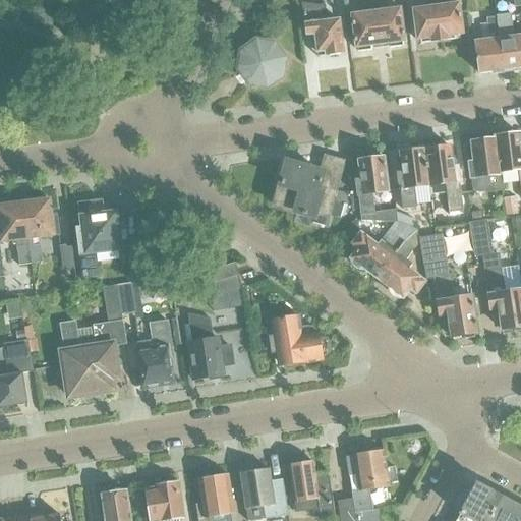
[(359,0),(361,11),(350,12),(354,48),(405,41),(400,6),(389,7),(387,0),(359,0)]
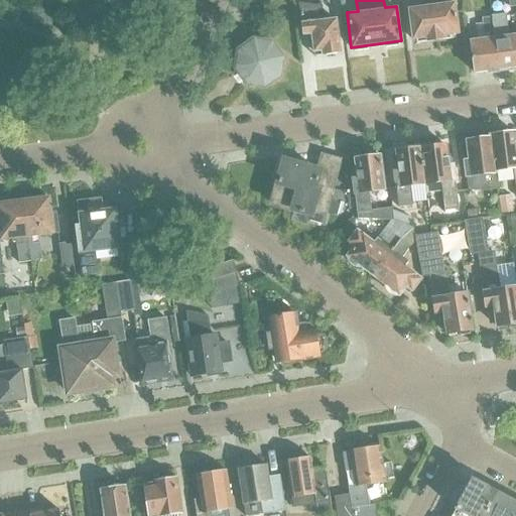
[(435,38),(429,0),(418,0),(419,5),(408,7),(412,38),(416,37),(416,41),(435,38)]
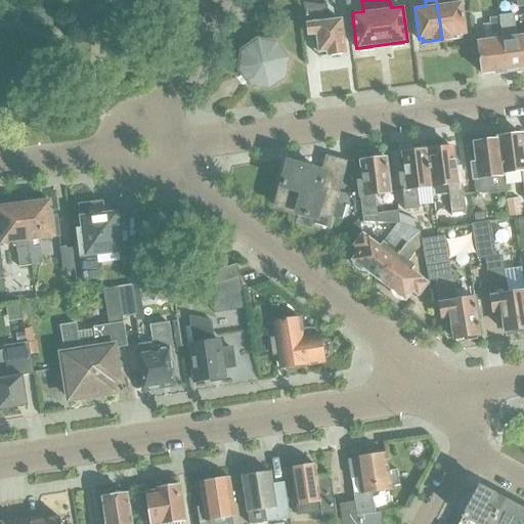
[(436,0),(442,39),(462,37),(462,33),(465,33),(461,1),(450,3),(449,0),(436,0)]
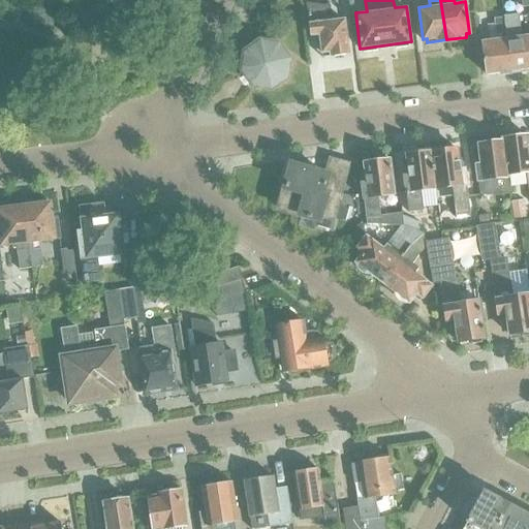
[(318,34),(321,57),(347,53),(342,19),(325,21),(324,9),(329,8),(329,2),(325,3),(306,2),(310,35),(318,34)]
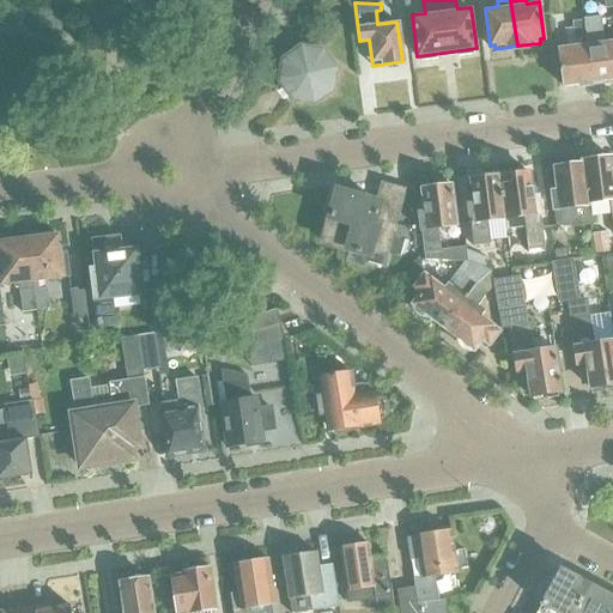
[(583,17),(582,17),(592,80),(612,77),(612,38),(604,40),(601,13),(583,16),(583,17)]
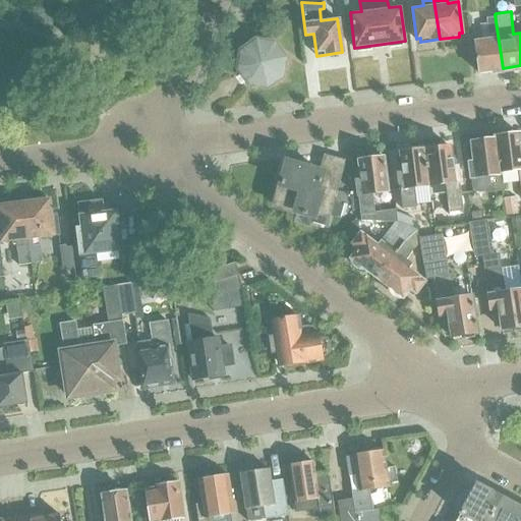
[(503,68),(495,14),(486,16),(488,38),(473,40),(478,72),(503,68)]
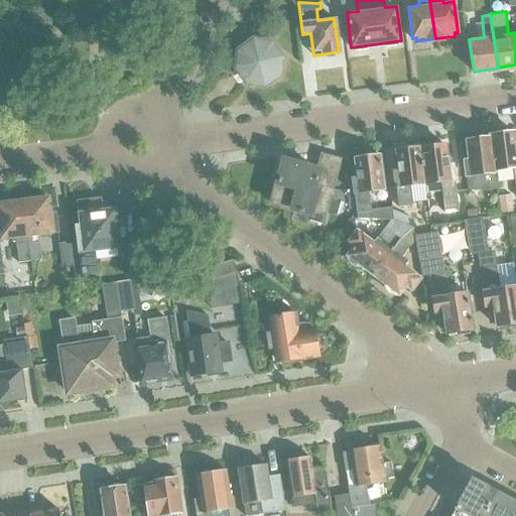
[(235,77),(234,77),(233,78),(239,86),(240,85),(240,84),(246,80),(248,83),(264,86),(277,76),(279,59),(270,46),(254,43),(241,53),(238,70),(240,73),(235,77)]
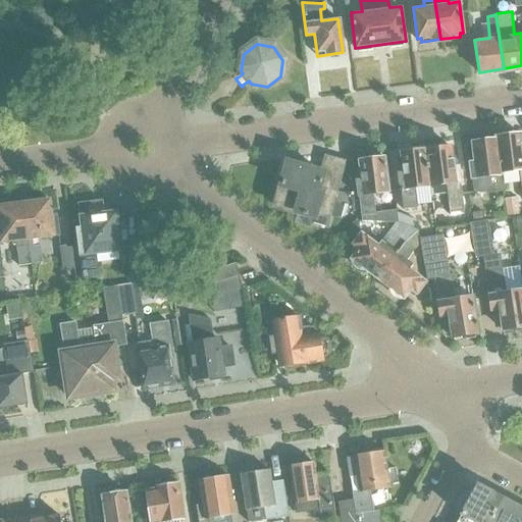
[(496,138),(501,171),(519,169),(521,194),(521,135),(521,133),(496,137),(496,138)]
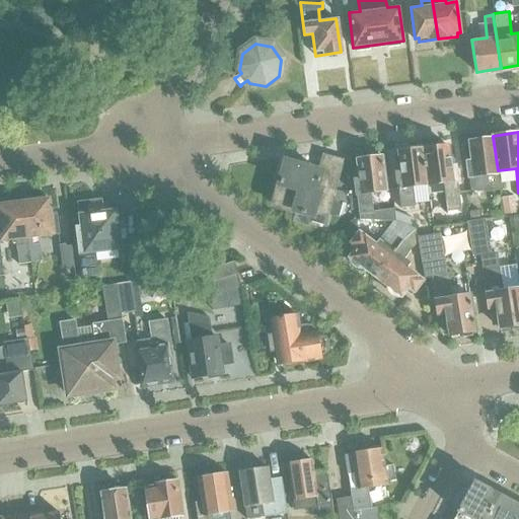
[(499,173),(498,170),(493,137),(469,140),(472,159),(466,160),(470,192),(485,190),(483,175),(499,173)]
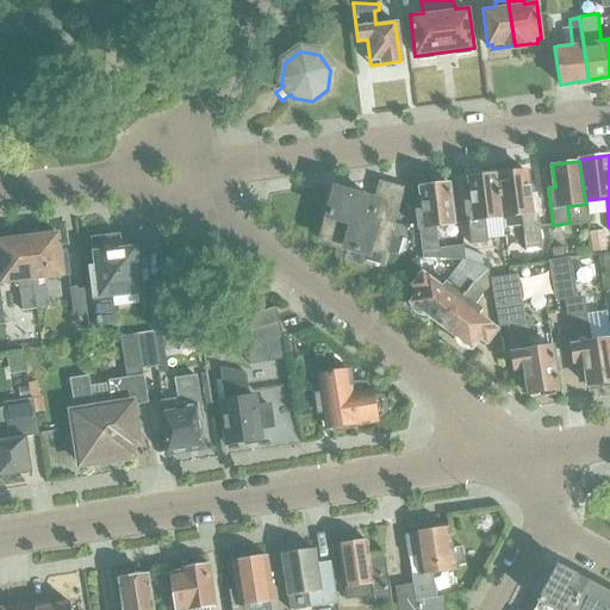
[(496,168),(503,215),(521,212),(526,248),(542,246),(536,194),(530,194),(528,170),(515,172),(515,166),(496,168)]
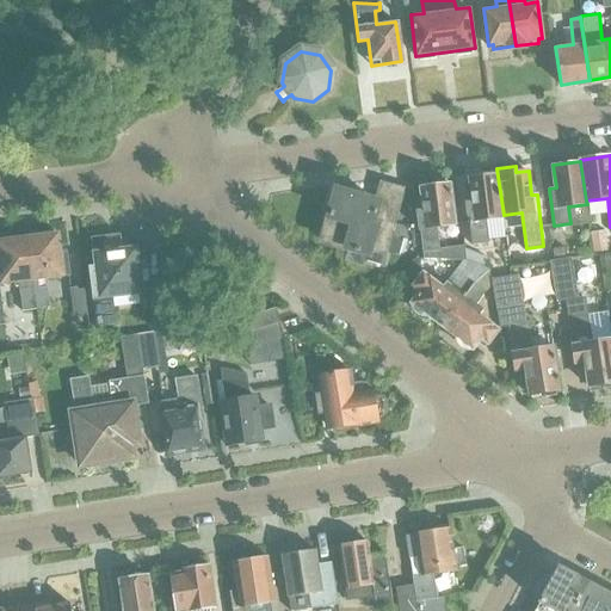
[(487,217),(504,215),(497,168),(481,171),(481,176),(469,177),(475,202),(468,203),(474,242),(491,240),(487,217)]
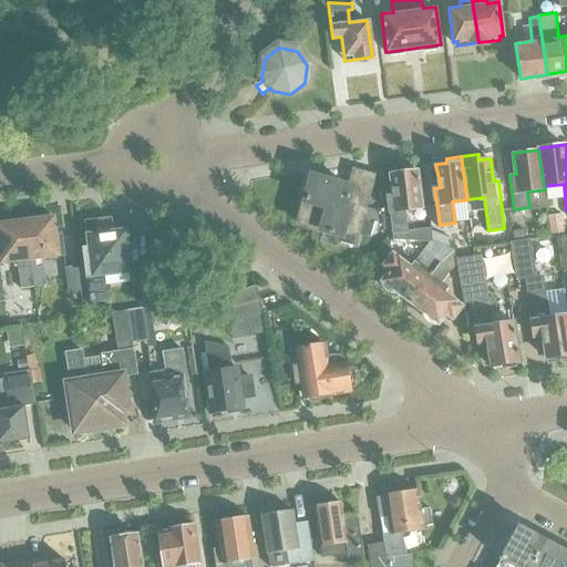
[(303,216),(301,223),(343,234),(344,230),(358,234),(374,174),(354,169),(350,186),(315,176),(309,194),(301,195),(297,210),(303,216)]
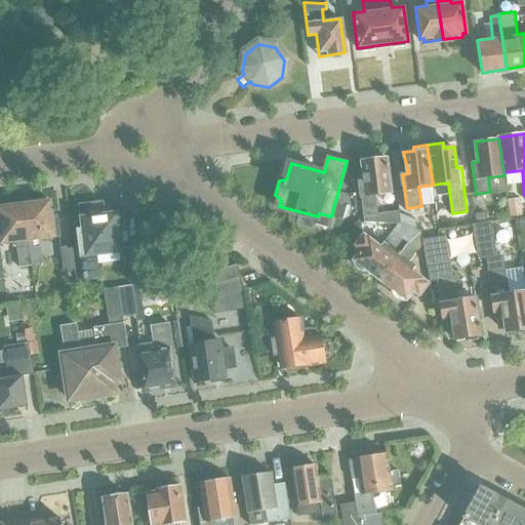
[(376,194),(392,192),(387,157),(362,161),(365,180),(360,182),(365,215),(378,213),(376,194)]
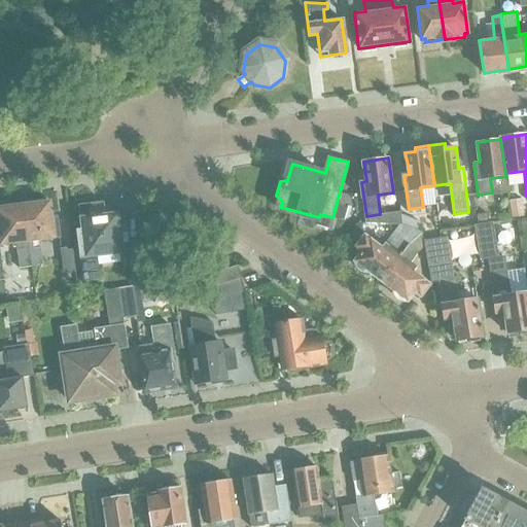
[(524,217),(522,199),(510,201),(512,218),(524,217)]
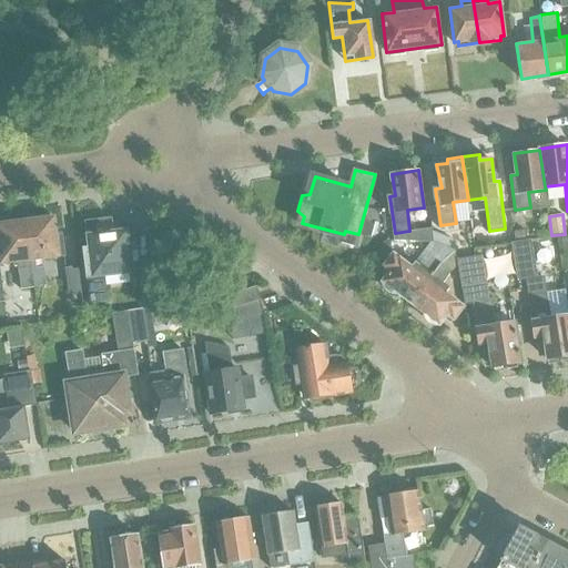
[(36,222),(24,223),(33,287),(44,286),(42,267),(40,269),(39,259),(63,256),(60,236),(54,237),(52,220),(49,220),(49,215),(34,216),(36,222)]
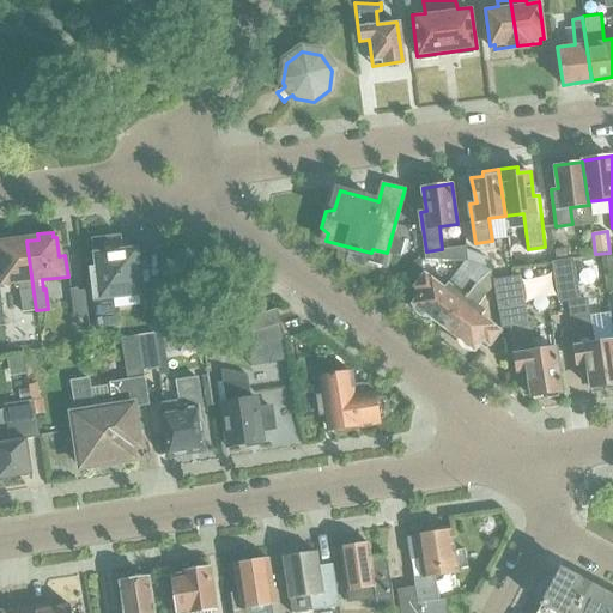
[(36,310),(26,241),(12,243),(12,237),(0,238),(0,284),(19,281),(20,292),(19,292),(22,313),(36,310)]
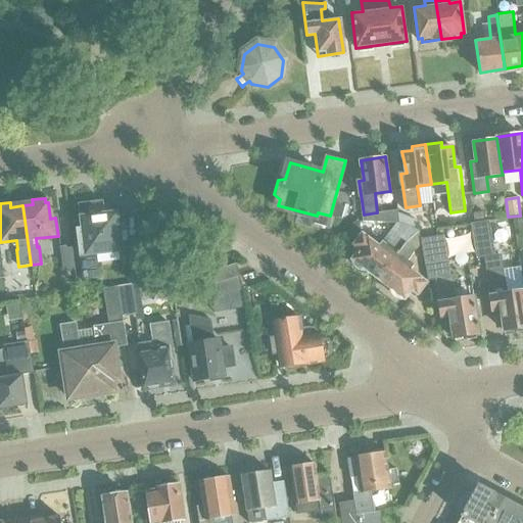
[(94,253),(120,250),(115,215),(102,216),(100,203),(79,205),(82,230),(77,231),(83,280),(97,278),(94,253)]
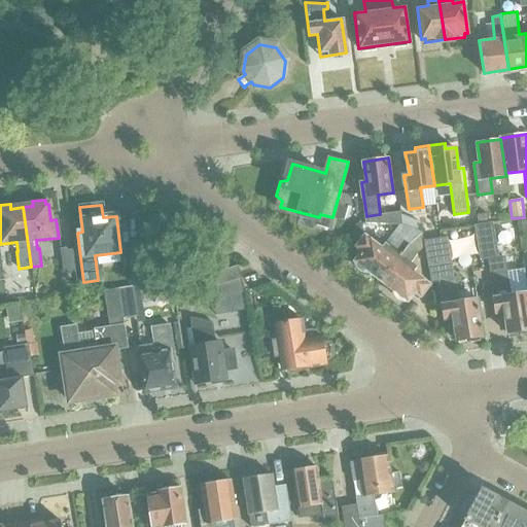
[(494,222),(476,224),(481,260),(499,257),(494,222)]
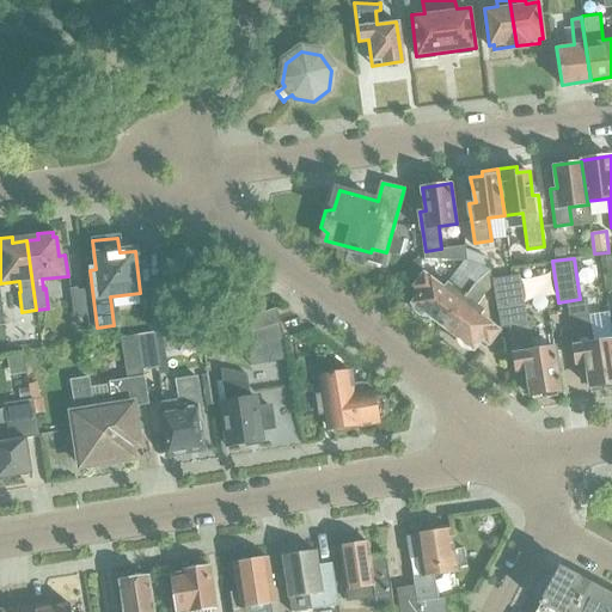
[(412,306),(412,307),(412,308),(412,310),(412,311),(414,312),(414,313),(414,314),(415,314),(416,316),(417,317),(418,317),(420,318),(421,318),(422,318),(423,318),(424,318),(426,318),(427,317),(428,317),(429,317),(429,316),(444,326),(476,283),(491,270),(472,263),(465,274),(458,283),(456,287),(448,282),(444,289),(424,274),(415,287),(422,292),(412,304),(412,305),(412,306)]
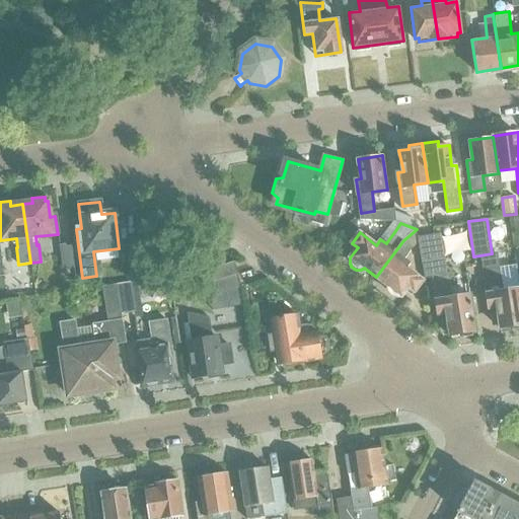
[(403,240),(376,277),(387,286),(387,288),(387,291),(388,294),(389,296),(391,297),(394,298),(396,298),(399,298),(401,297),(409,288),(415,292),(421,283),(421,279),(408,269),(412,264),(404,258),(413,247),(419,241),(417,229),(403,240)]
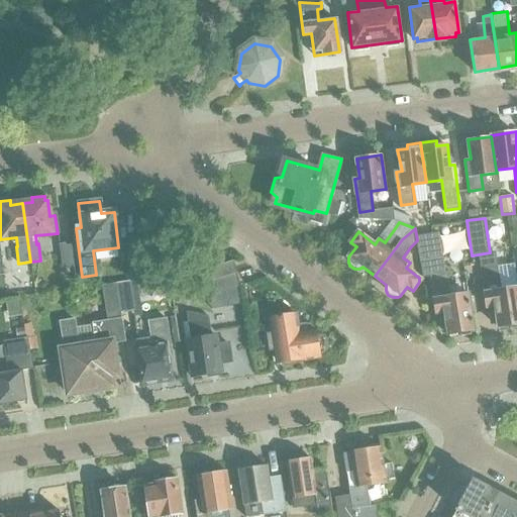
[(58,244),(61,269),(73,268),(70,243),(58,244)]
